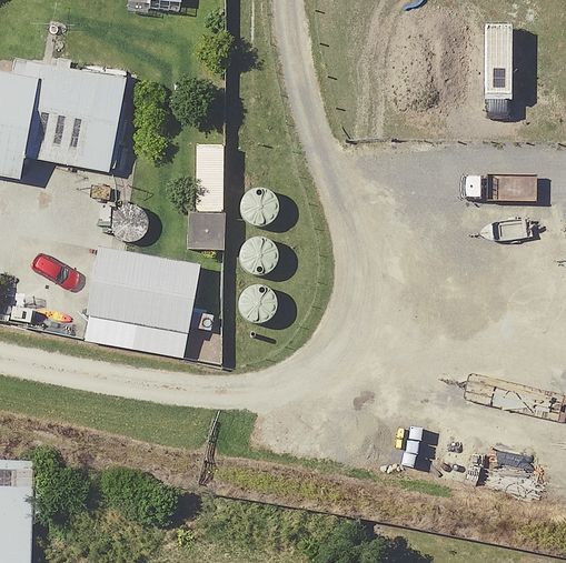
[(131,0),(131,8),(184,13),(185,0),(131,0)]
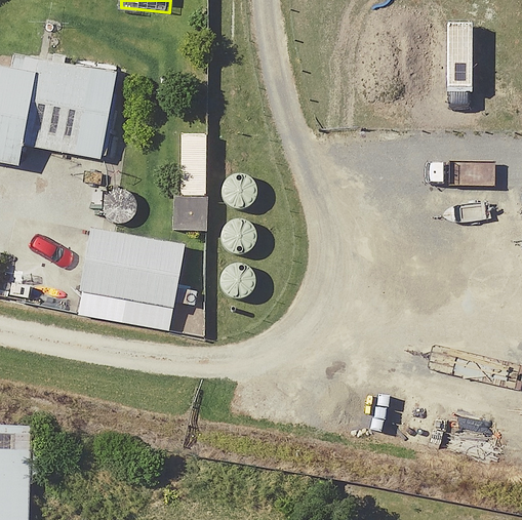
[(0,162),(18,166),(23,144),(102,159),(118,75),(9,54),(7,65),(0,63),(0,162)]
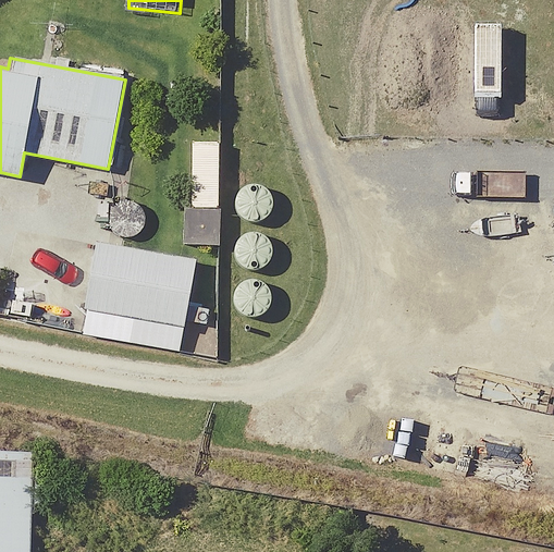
[(195,260),(95,243),(83,307),(128,316),(124,340),(180,350),(195,260)]
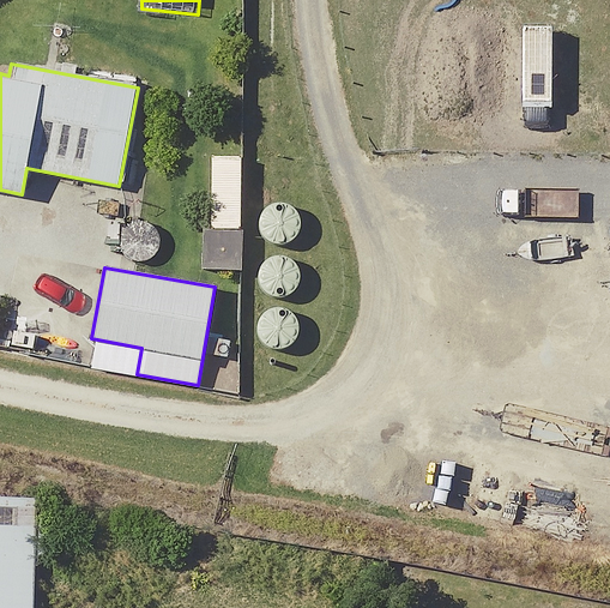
[(0,607),(29,607),(35,499),(0,497),(0,607)]
